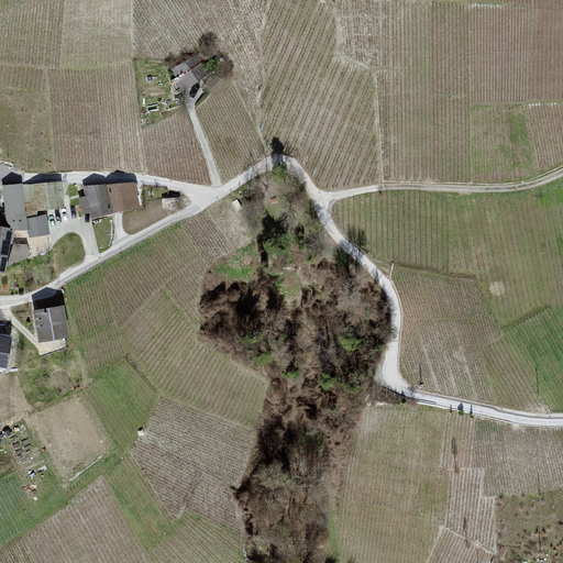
[(202,51),(170,69),(180,89),(213,68),(202,51)]
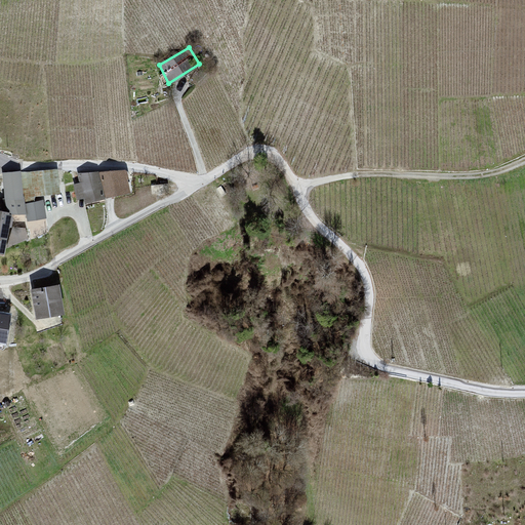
[(125,168),(98,170),(104,195),(129,191),(125,168)]
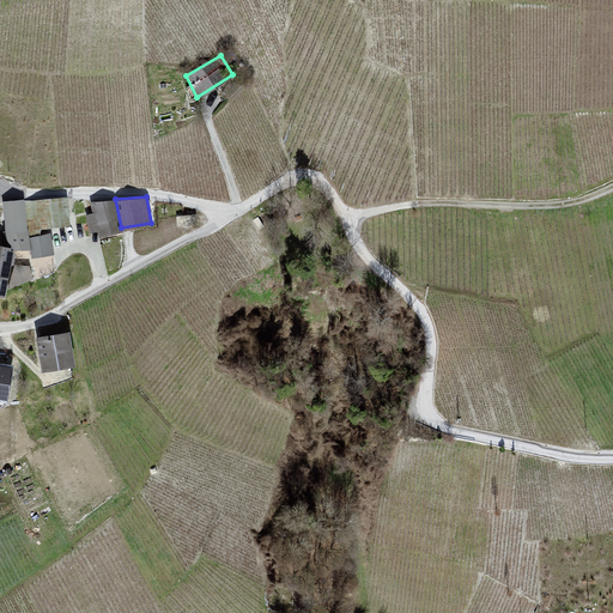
[(85,213),(89,231),(96,228),(98,235),(121,230),(114,199),(90,201),(91,212),(85,213)]
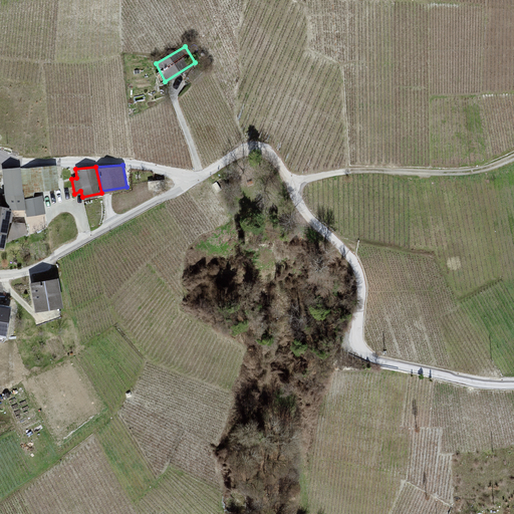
[(19,168),(2,168),(6,207),(23,207),(19,168)]
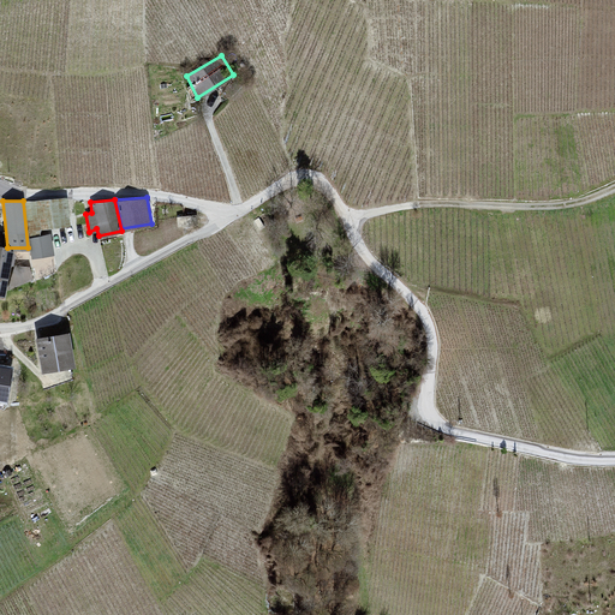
[(49,232),(28,236),(31,256),(53,254),(49,232)]
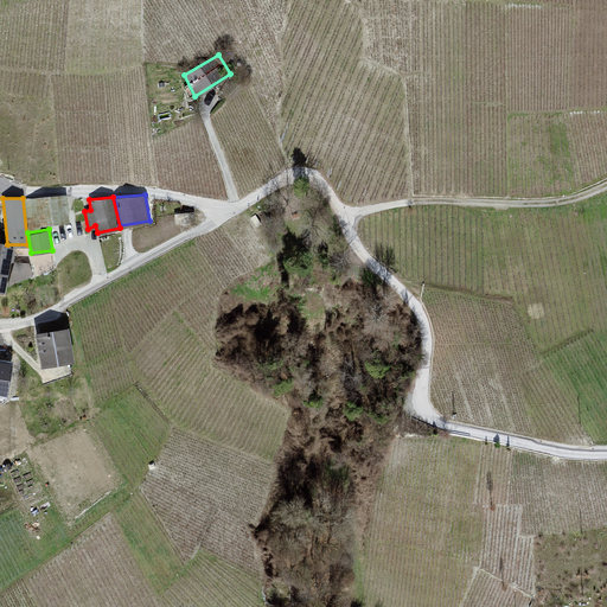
[(0,288),(4,289),(13,248),(6,246),(5,242),(0,240),(0,288)]
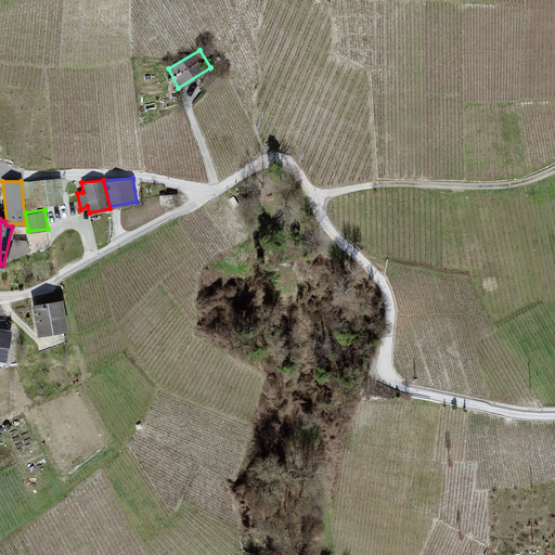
[(62,298),(31,304),(36,334),(66,330),(62,298)]
